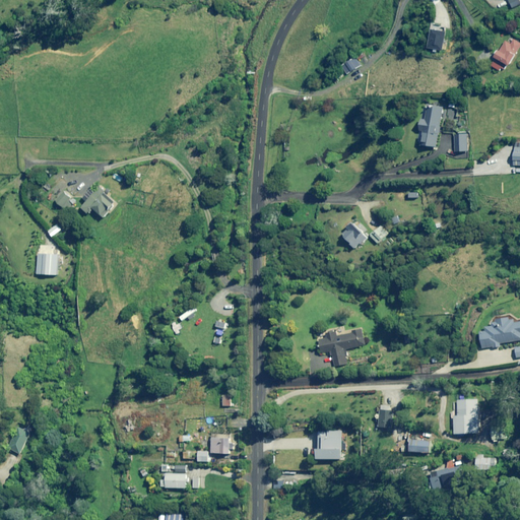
[(519,0),(509,0),(513,8),(519,4),(519,0)]
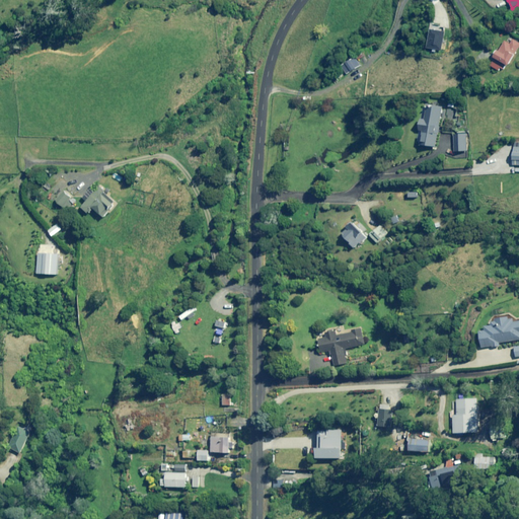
[(444,34),(432,31),(428,49),(441,51),(444,34)]
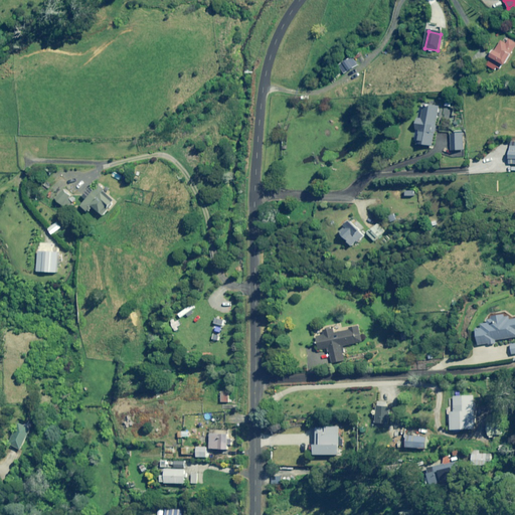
[(497,50),(494,48),(490,55),(492,55),(487,64),(496,69),(498,67),(502,69),(505,64),(507,65),(514,50),(514,42),(509,40),(507,44),(502,41),(497,50)]
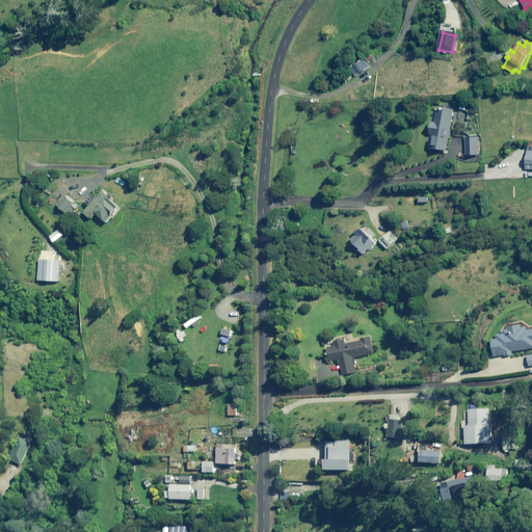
[(370,53),(363,57),(366,62),(373,58),(370,53)]
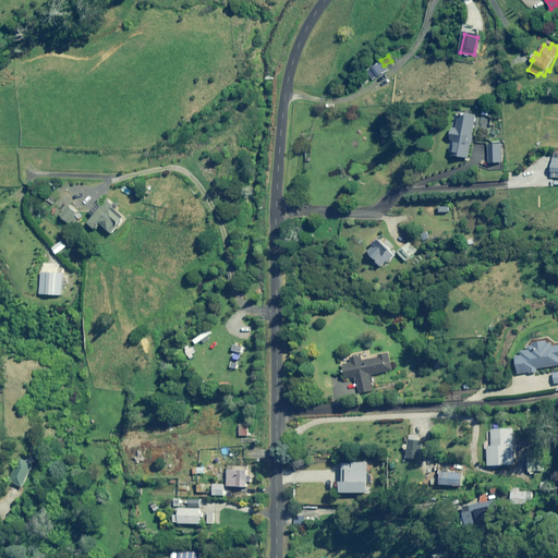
[(452,141),(456,141),(452,157),(470,159),(477,116),(460,112),(458,129),(455,128),(452,141)]
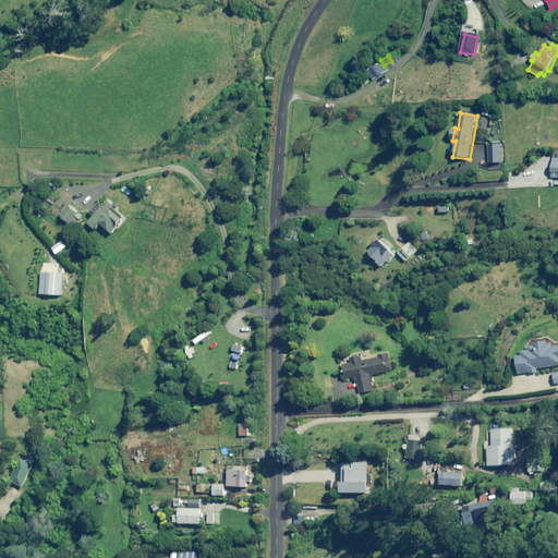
[(504,162),(502,144),(489,145),(489,164),(504,162)]
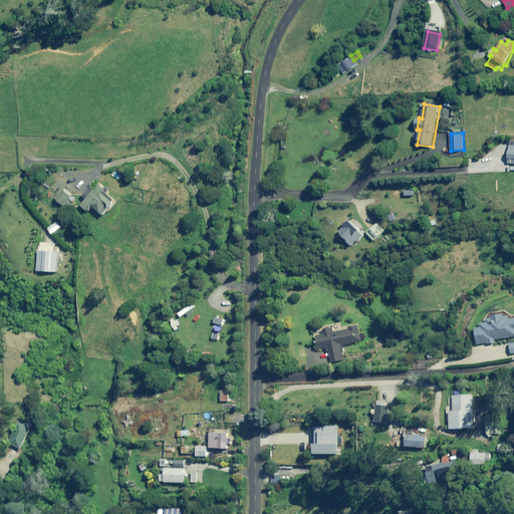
[(59,178),(54,172),(50,176),(55,182),(59,178)]
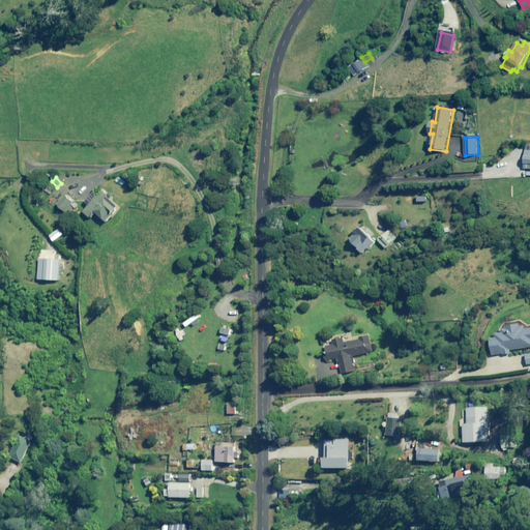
[(108,196),(102,190),(84,212),(91,218),(96,212),(108,223),(120,208),(112,202),(107,197),(108,196)]
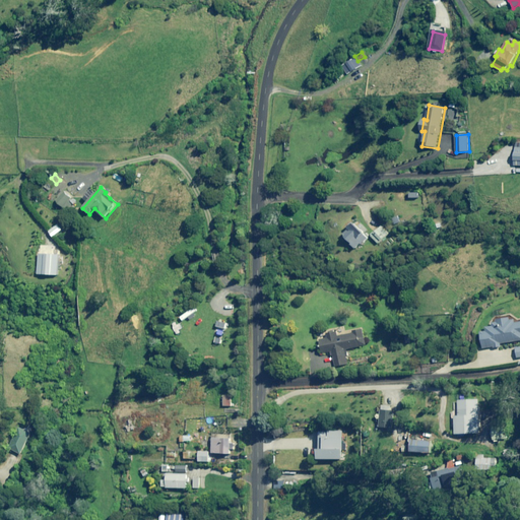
[(71,198),(64,192),(56,201),(67,210),(73,203),(70,200),(71,198)]
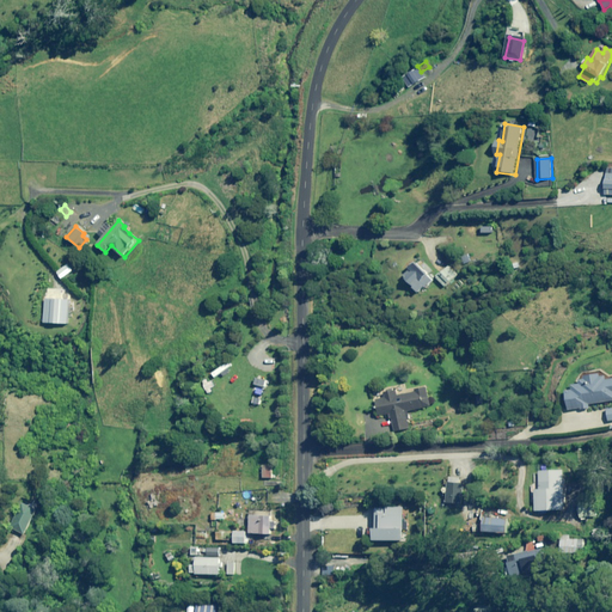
[(426,287),(427,288),(434,282),(417,262),(410,268),(411,269),(404,276),(418,292),(426,287)]
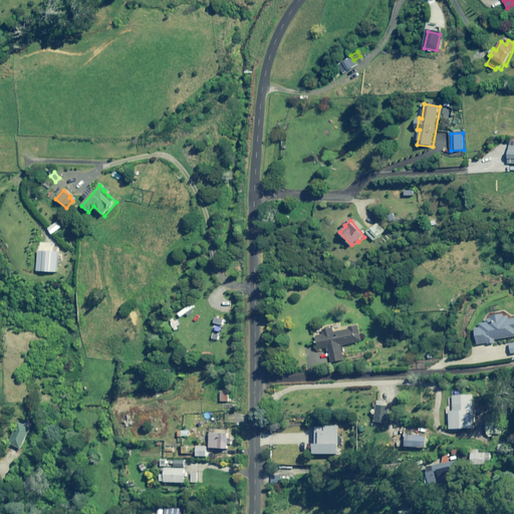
[(62,227),(58,222),(48,229),(52,234),(62,227)]
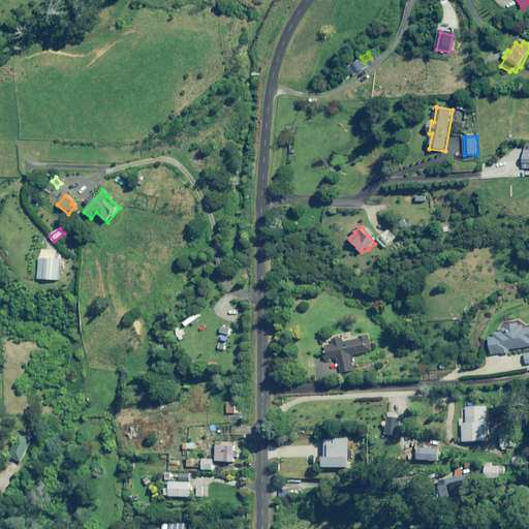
[(395,238),(387,230),(377,240),(384,248),(395,238)]
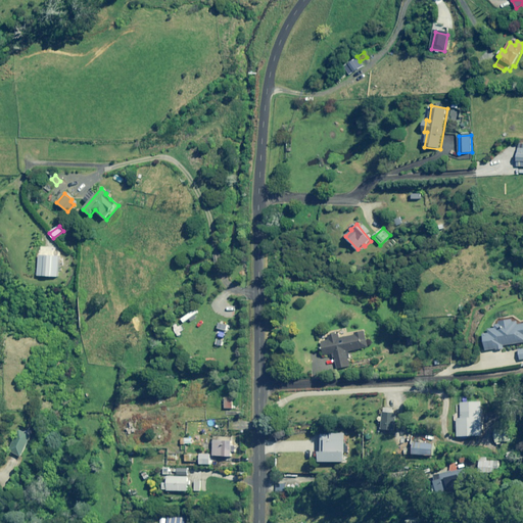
[(60,256),(40,255),(38,276),(59,277),(60,256)]
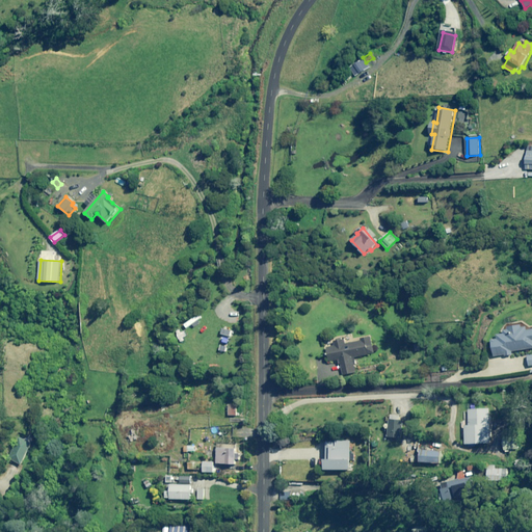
[(499,339),(493,340),(496,356),(506,355),(513,354),(513,352),(531,349),(531,329),(527,330),(527,327),(523,328),(522,325),(508,327),(509,329),(505,330),(505,335),(499,335),(499,339)]
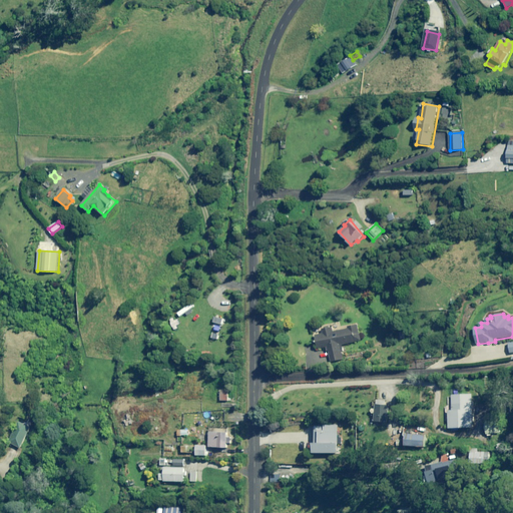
[(361,341),(357,326),(347,328),(348,329),(333,333),(332,327),(323,329),(324,334),(316,336),(319,349),(327,347),(330,362),(343,359),(340,345),(361,341)]
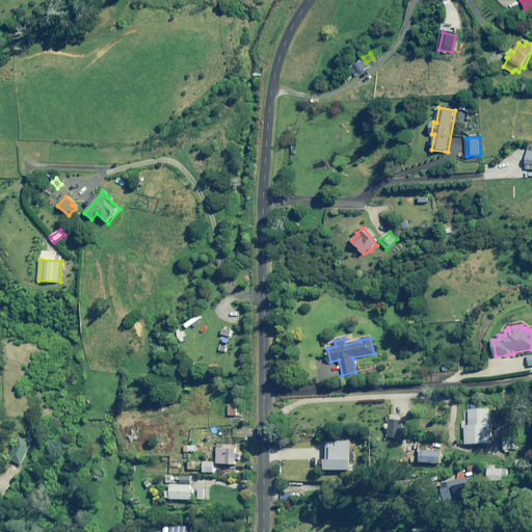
[(238,405),(229,404),(229,416),(238,416),(238,405)]
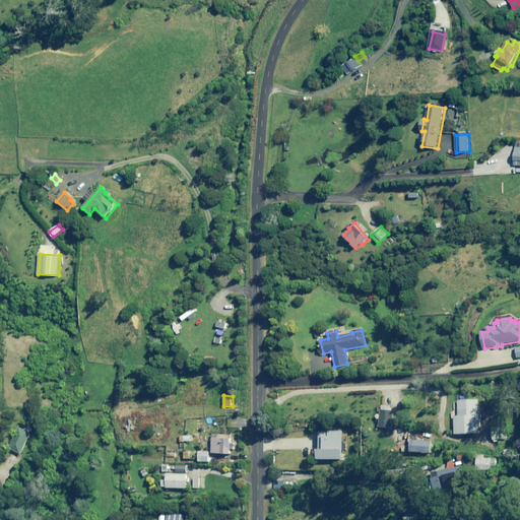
[(479,434),(478,400),(458,400),(459,416),(455,416),(455,434),(479,434)]
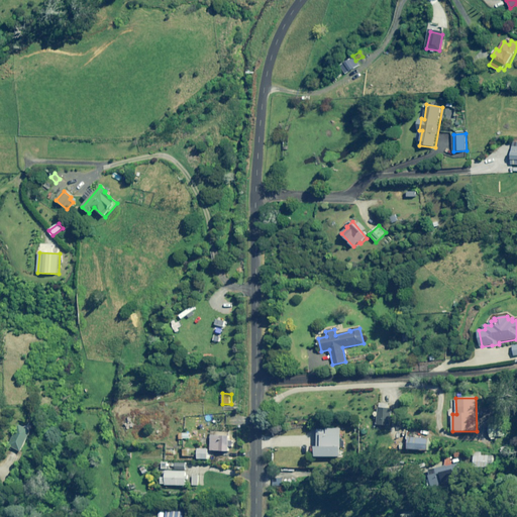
[(30,431),(17,425),(7,445),(20,452),(30,431)]
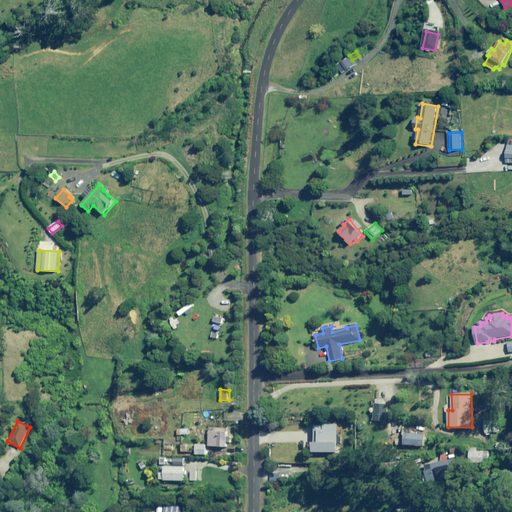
[(493,433),(492,421),(484,422),(485,434),(493,433)]
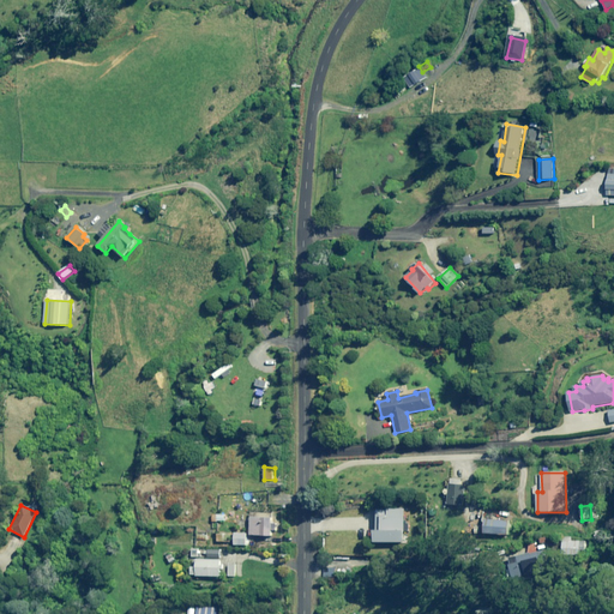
[(373,535),(375,535),(375,542),(405,542),(405,510),(378,510),(378,528),(373,528),(373,535)]
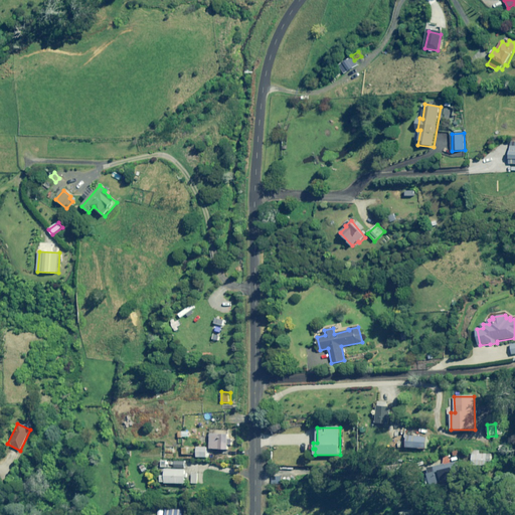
[(226,431),(211,430),(210,449),(230,450),(231,443),(225,443),(226,431)]
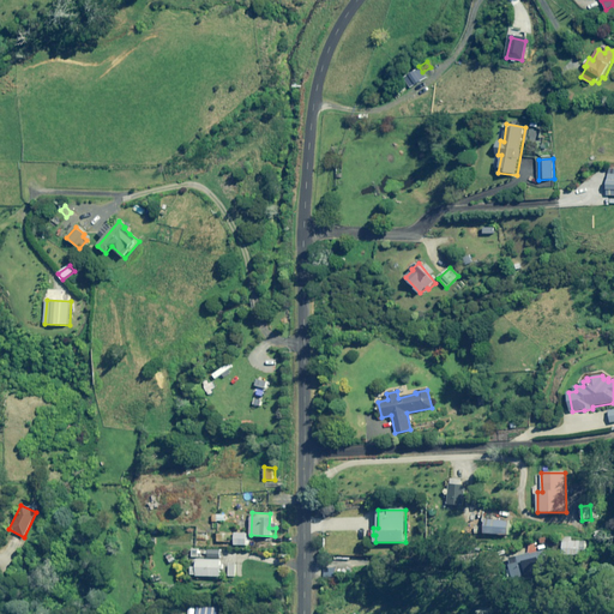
[(510,521),(486,519),(486,534),(509,535),(510,521)]
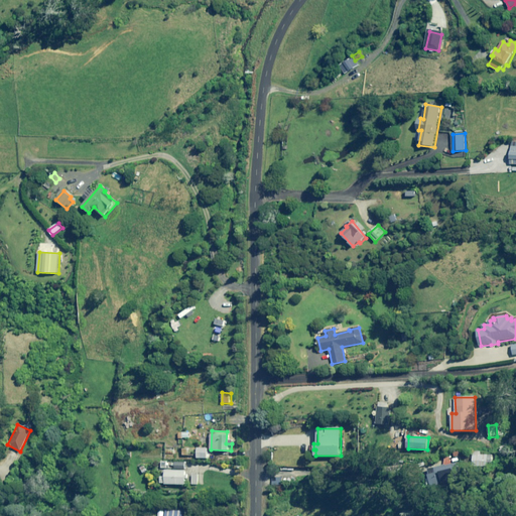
[(472,466),(490,467),(491,457),(473,456),(472,466)]
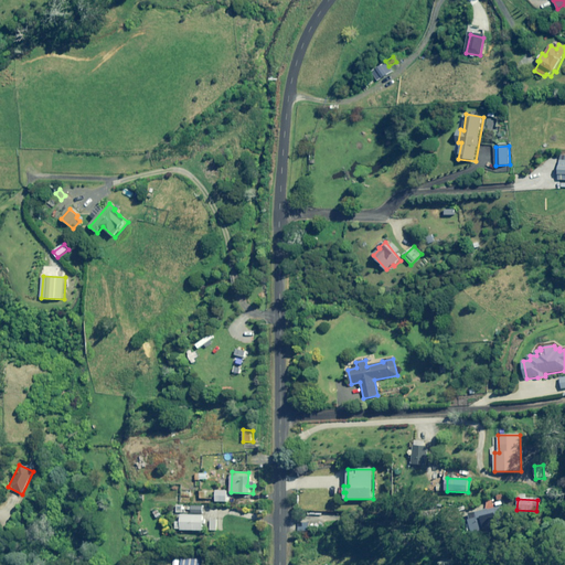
[(503,523),(501,508),(476,511),(477,518),(467,520),(469,533),(487,531),(487,525),(503,523)]
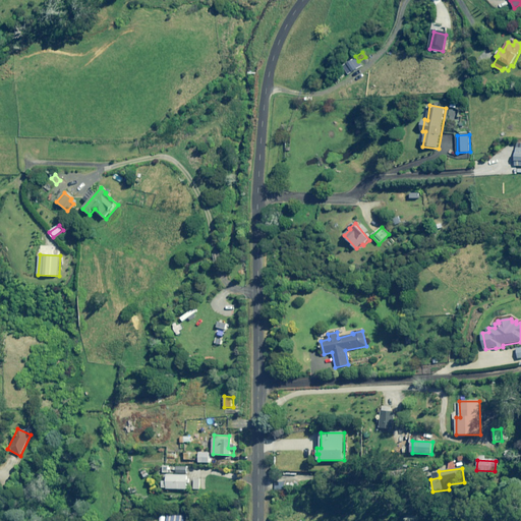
[(188,476),(168,475),(168,481),(164,481),(163,488),(188,489),(188,476)]
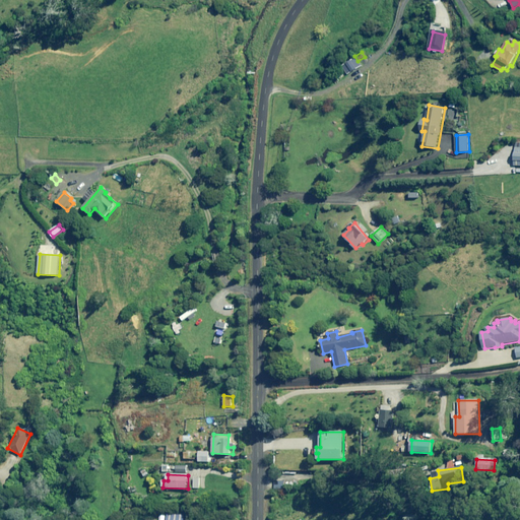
[(204,489),(204,478),(194,477),(194,488),(204,489)]
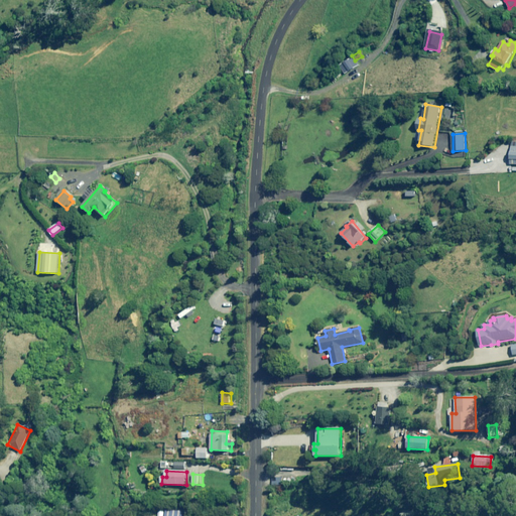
All buildings are outlined.
